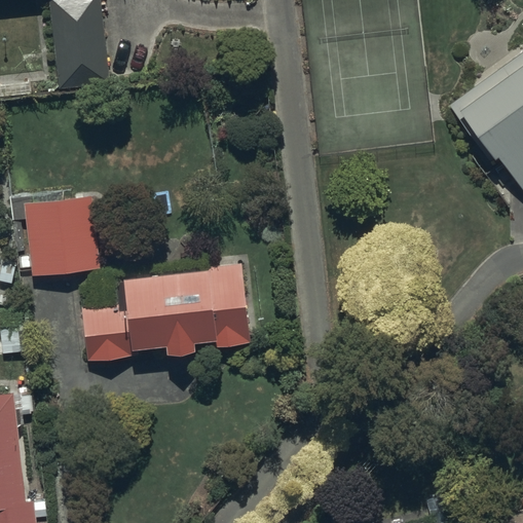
[(47,0),(58,87),(109,82),(99,0),(47,0)]
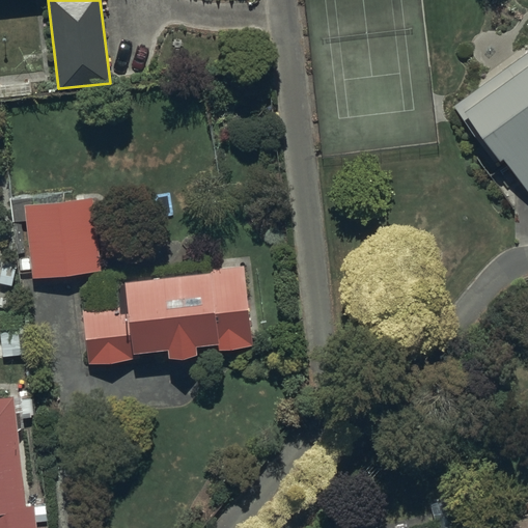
[(527,51),(453,106),(496,164),(502,159),(527,193),(527,51)]
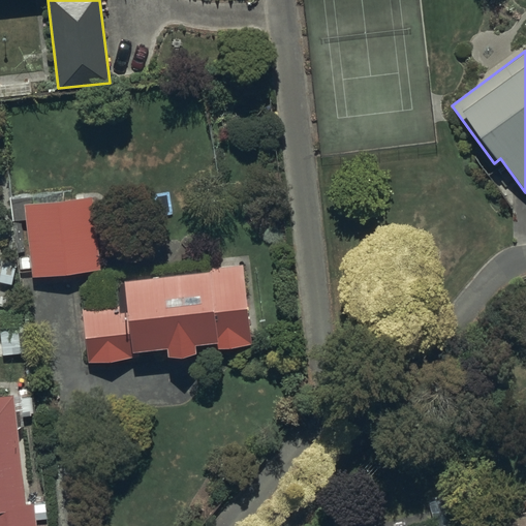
[(31,277),(100,270),(92,196),(24,204),(31,277)]
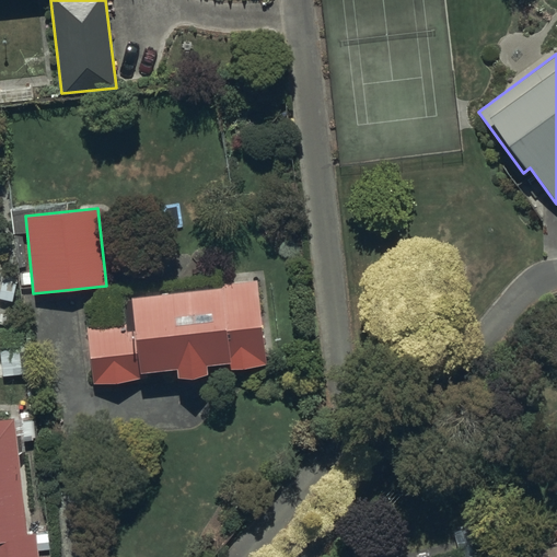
[(208,369),(266,363),(257,280),(220,283),(220,290),(123,300),(125,322),(86,325),(92,383),(147,378),(146,375),(178,372),(178,380),(209,378),(208,369)]
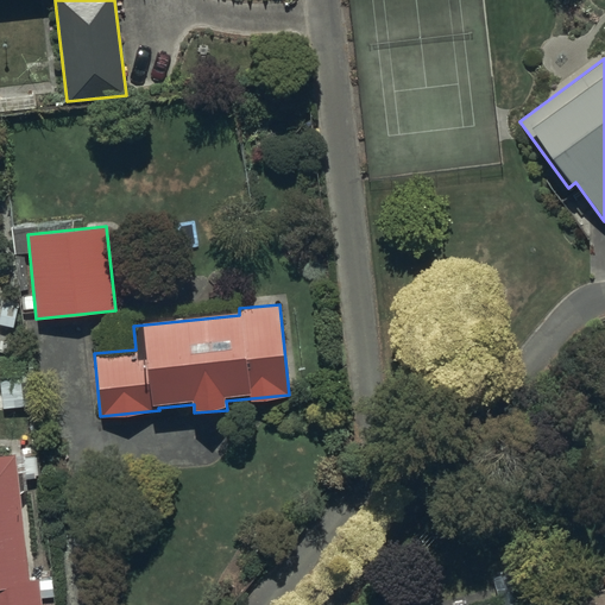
[(0,604),(42,604),(39,579),(30,580),(17,454),(0,455),(0,604)]
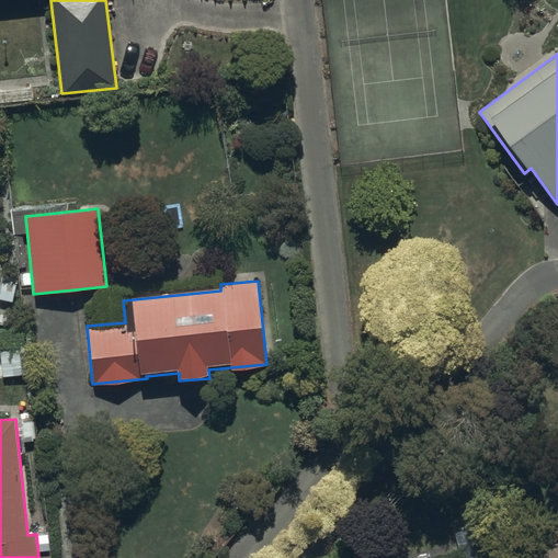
[(557,557),(557,546),(527,555),(527,557),(557,557)]
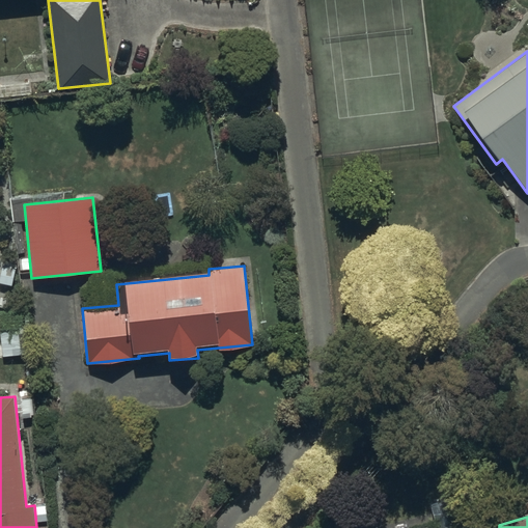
All buildings are outlined.
